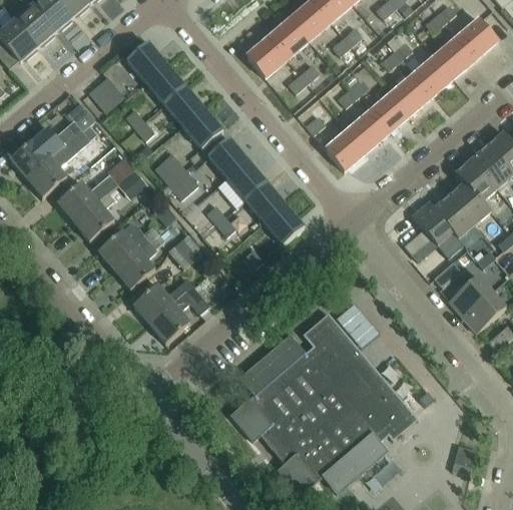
[(61,30),(72,21),(71,19),(72,18),(57,0),(37,0),(31,5),(55,32),(60,28),(61,30)]
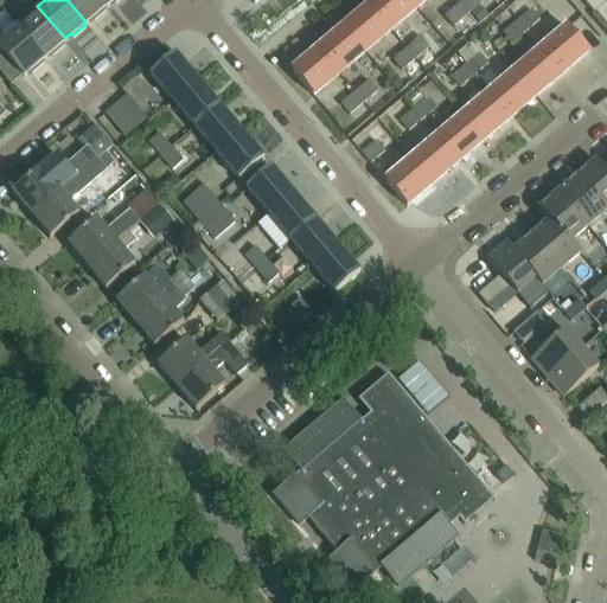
[(107,5),(103,0),(68,0),(85,21),(91,15),(94,18),(106,7),(104,5),(106,4),(106,5),(107,5)]
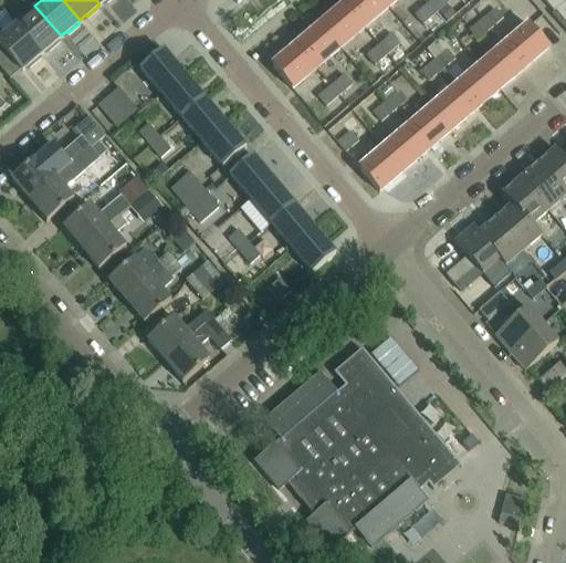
[(365,25),(389,4),(385,0),(347,0),(345,2),(365,25)]
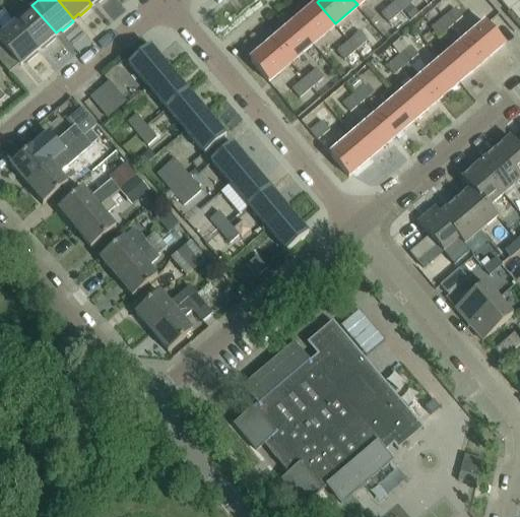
[(400,10),(412,0),(393,0),(392,1),(400,10)]
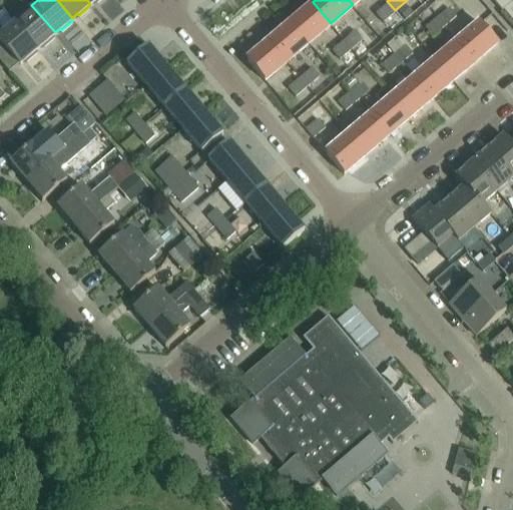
[(494,0),(501,8),(512,0),(512,1),(512,0),(494,0)]
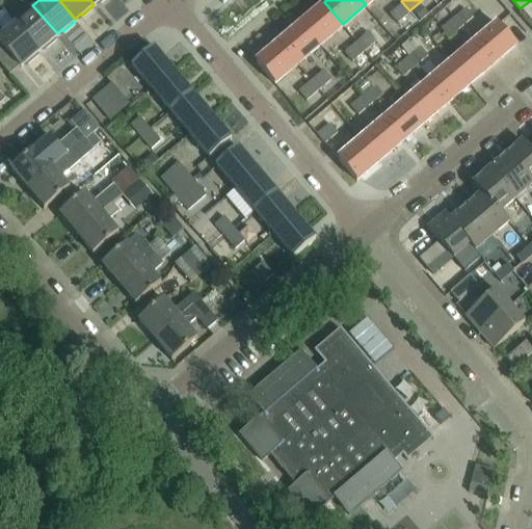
[(397,21),(409,10),(401,1),(390,11),(397,21)]
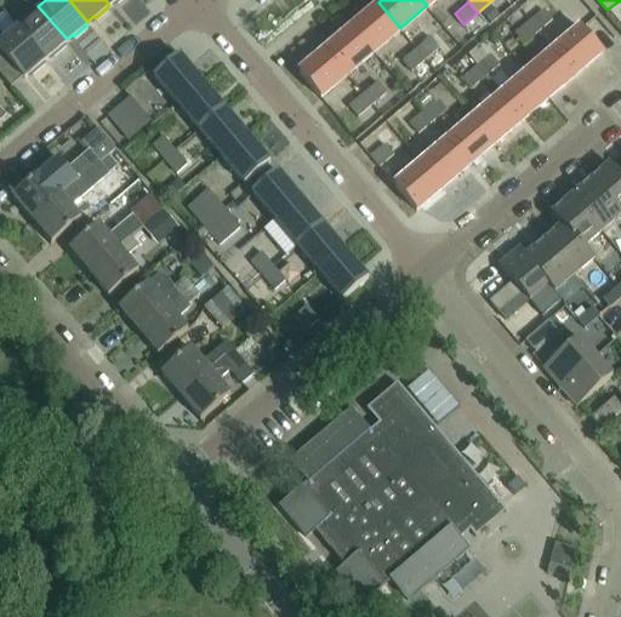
[(374,50),(400,28),(379,3),(352,24),(374,50)]
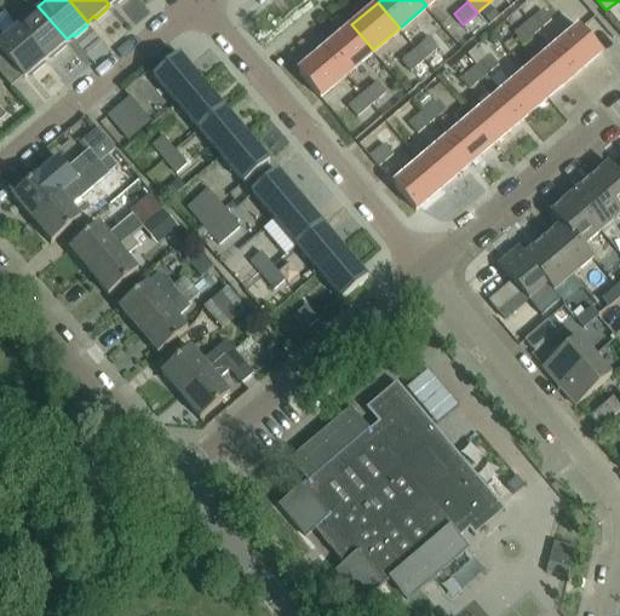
[(53,55),(67,44),(64,41),(67,39),(38,6),(17,24),(45,57),(51,52),(53,55)]
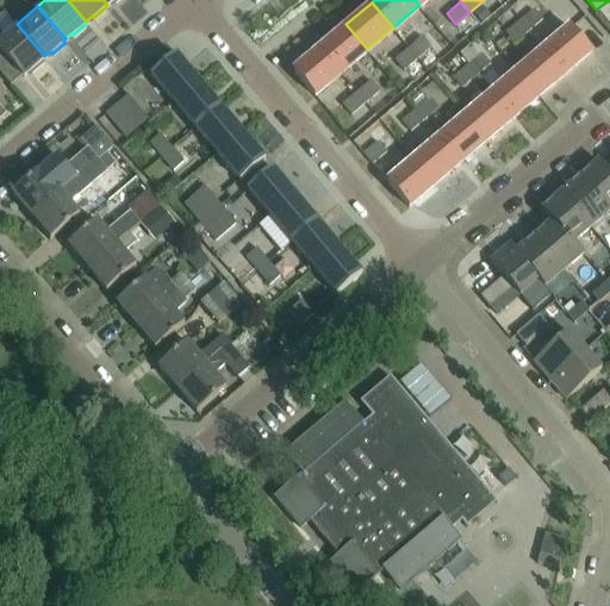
[(528,29),(542,17),(533,6),(520,18),(528,29)]
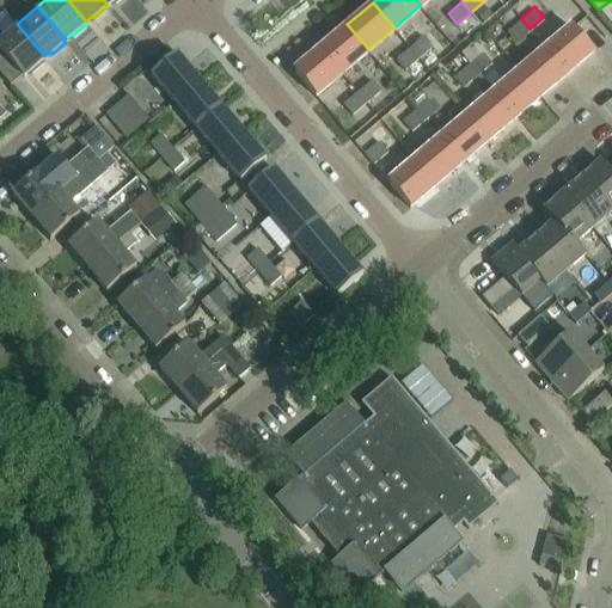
[(16,25),(4,10),(0,12),(0,47),(2,50),(22,73),(23,74),(30,69),(32,72),(44,60),(43,59),(44,56),(17,24),(16,25)]
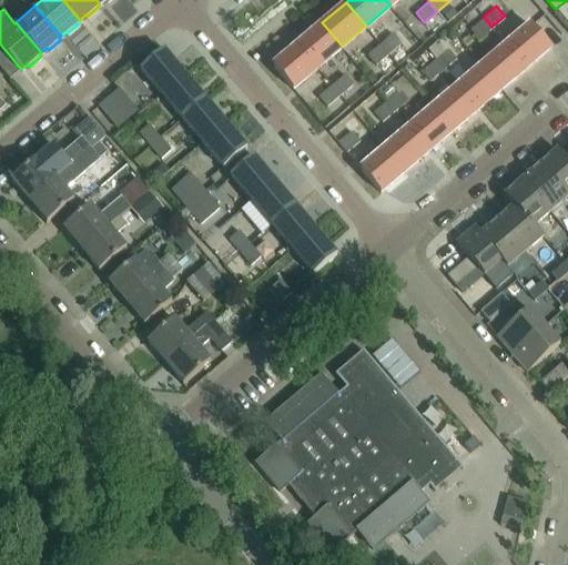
[(479,38),(492,27),(484,17),(470,28),(479,38)]
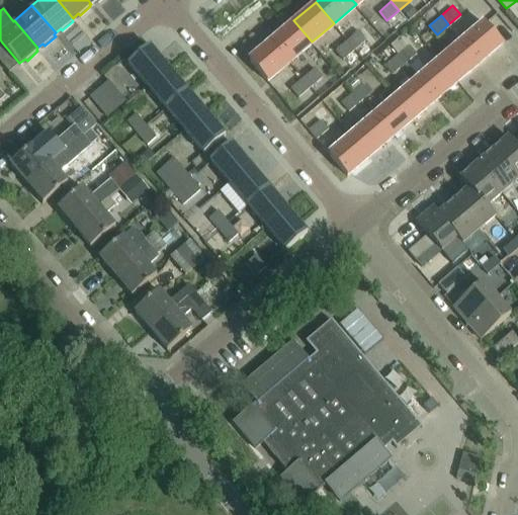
[(289,61),(312,41),(293,20),(271,39),(289,61)]
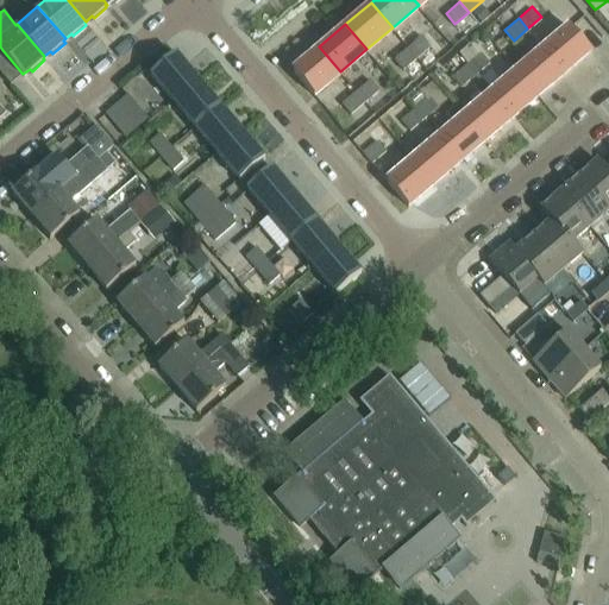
[(564,71),(590,49),(569,24),(544,46),(564,71)]
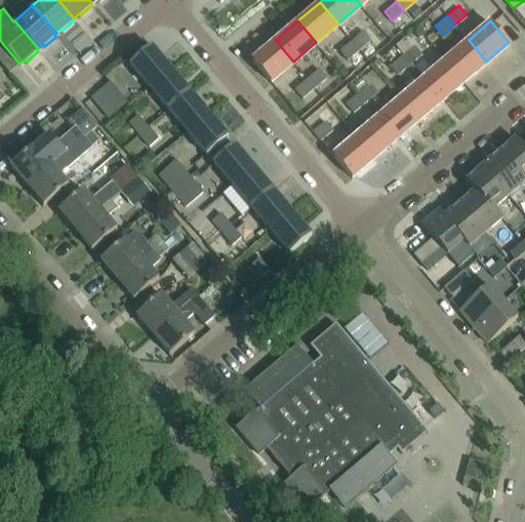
[(360,48),(371,38),(363,29),(352,39),(360,48)]
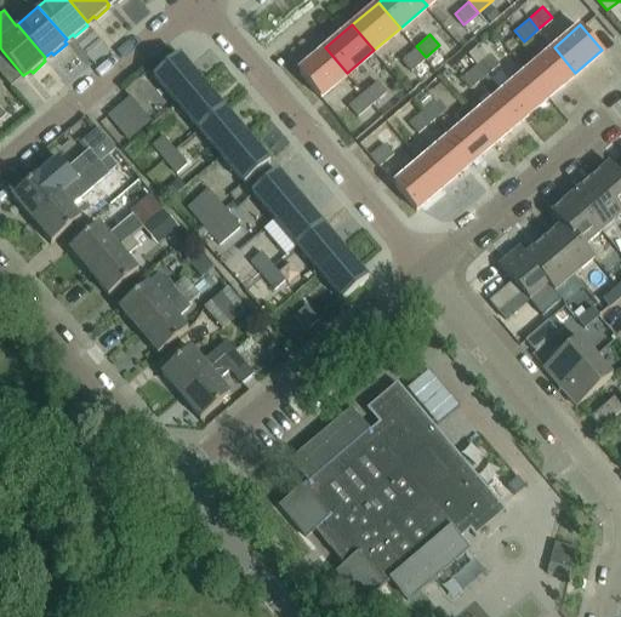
[(486,53),(477,41),(466,51),(476,63),(485,74),(499,62),(490,51),(486,53)]
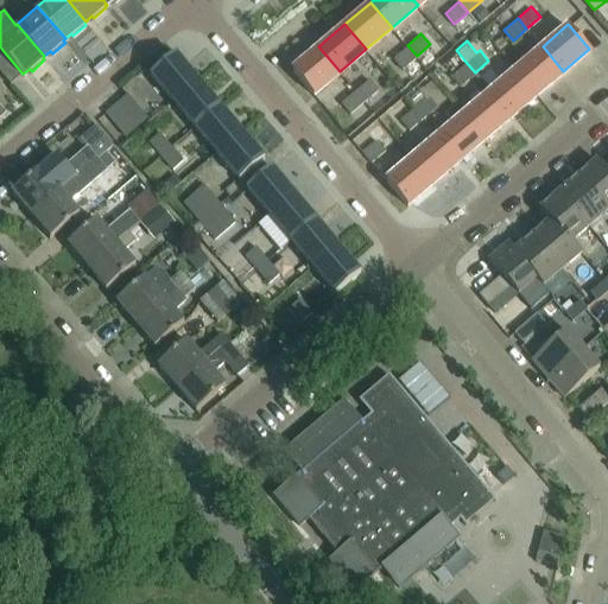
[(411,75),(422,65),(415,57),(417,56),(407,45),(393,57),(403,68),(404,67),(411,75)]
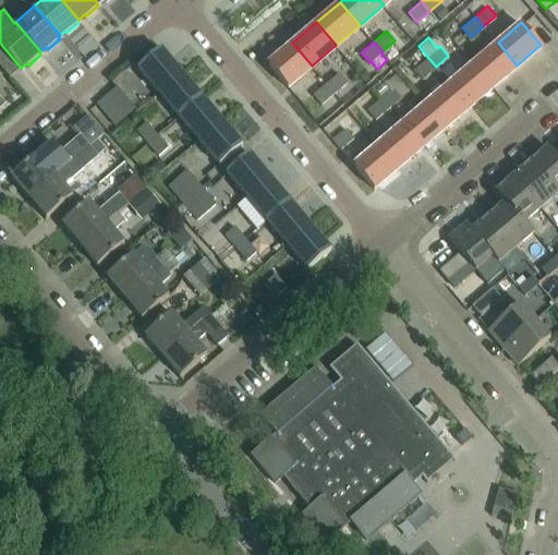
[(288,86),(288,85),(312,65),(292,43),(268,62),(288,86)]
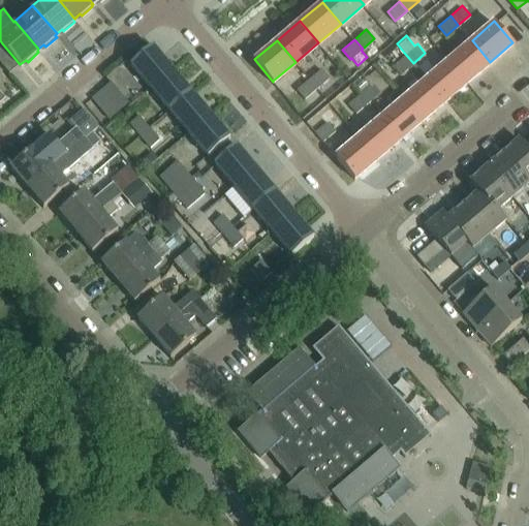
[(468,82),(490,62),(472,40),(449,60),(468,82)]
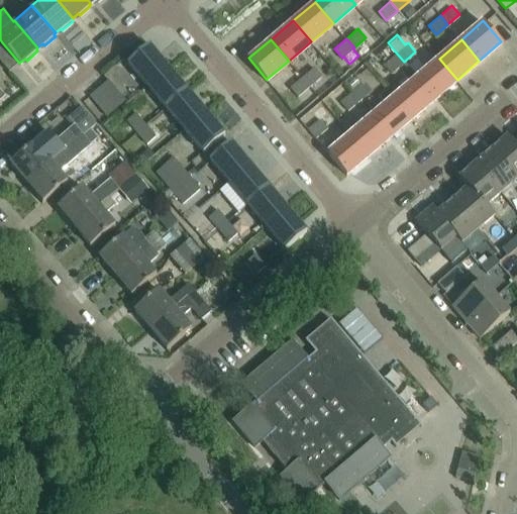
[(0,59),(9,70),(18,62),(2,42),(0,43),(0,59)]
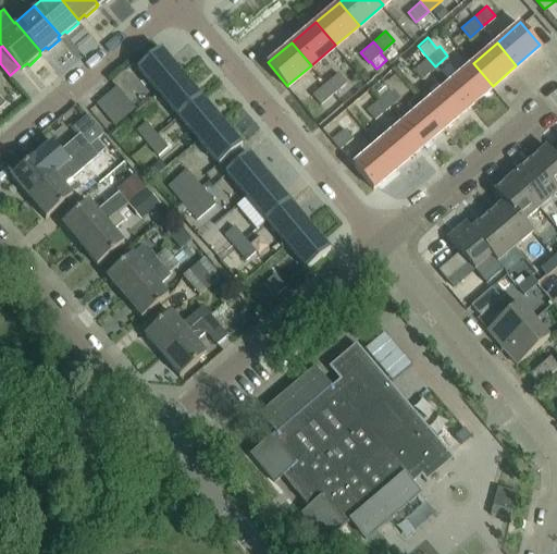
[(158,89),(181,71),(161,47),(138,65),(158,89)]
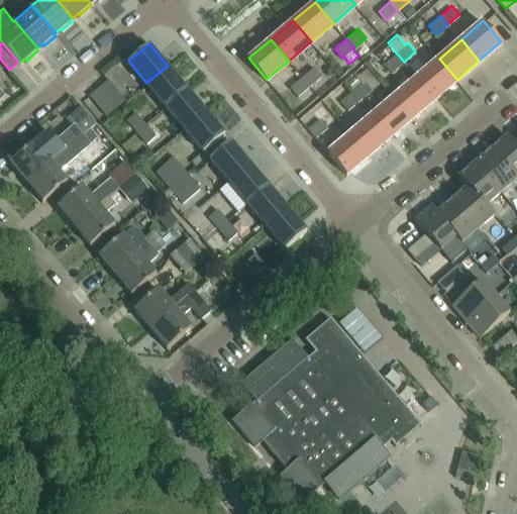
[(392,72),(404,62),(396,53),(384,63),(392,72)]
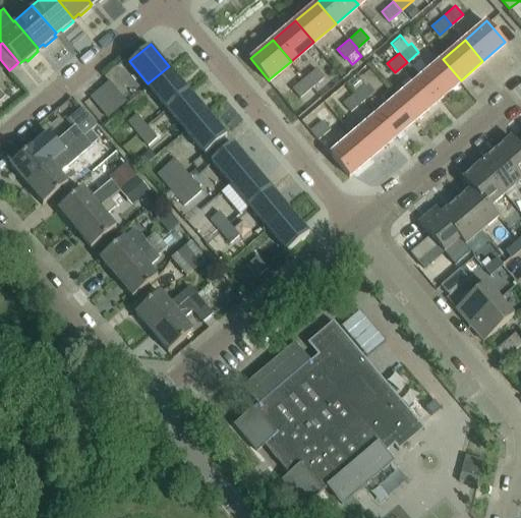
[(118,70),(129,61),(124,56),(114,65),(118,70)]
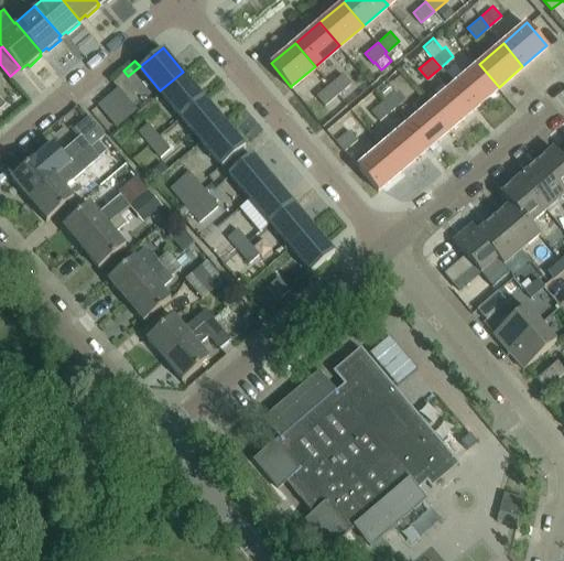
[(475,107),(499,87),(479,64),(455,84),(475,107)]
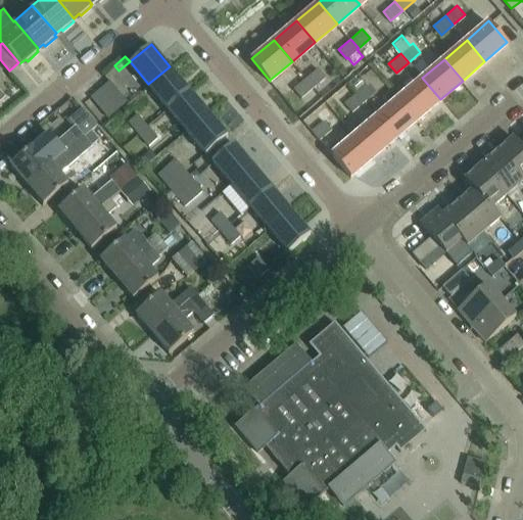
[(168,106),(189,89),(170,66),(148,84),(168,106)]
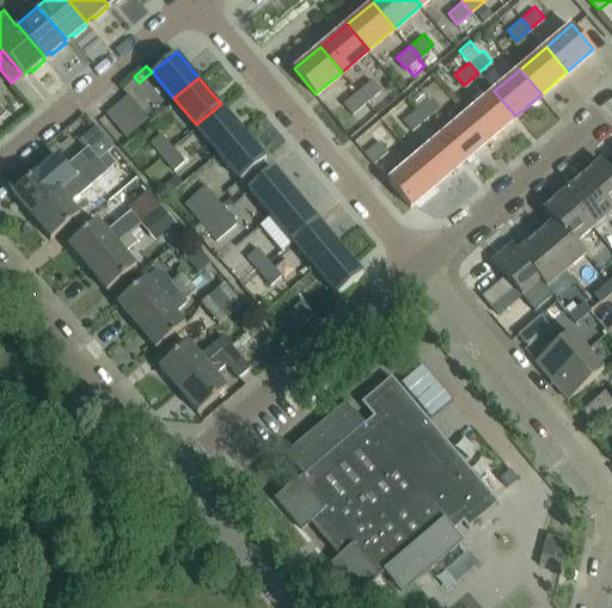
[(366,100),(380,88),(372,78),(357,90),(366,100)]
